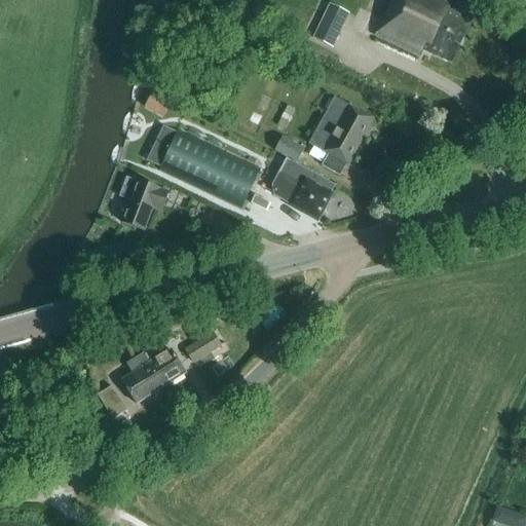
[(230,0),(229,3),(245,9),(249,0),(230,0)]
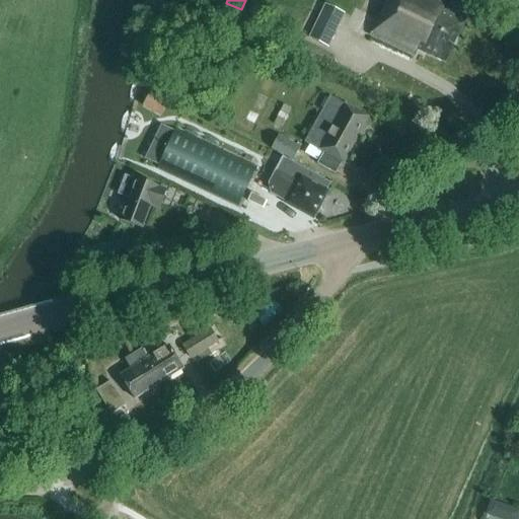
[(386,0),(375,24),(370,35),(415,57),(418,51),(445,64),(465,22),(464,22),(470,11),(451,2),(446,12),(442,11),(444,6),(432,0),(386,0)]
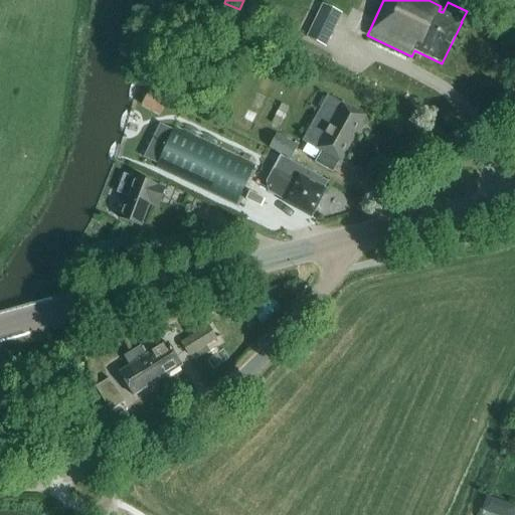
[(318,13),(306,38),(326,48),(338,23),(318,13)]
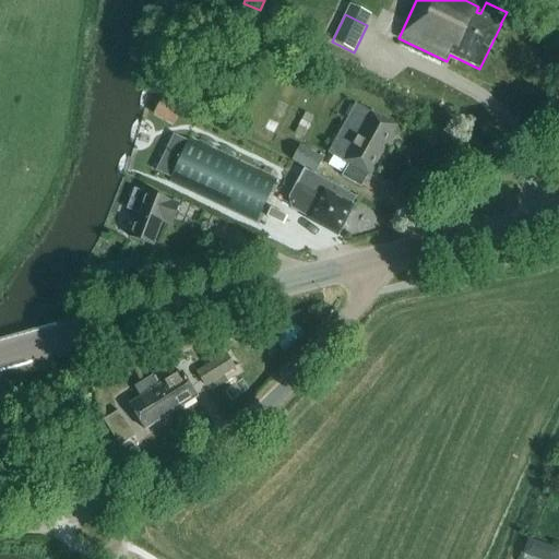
[(260,78),(264,67),(258,62),(252,73),(260,78)]
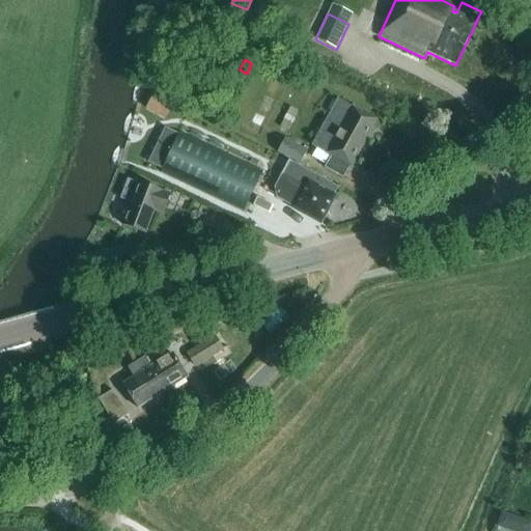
[(338,101),(313,145),(333,157),(327,169),(343,178),(350,167),(351,167),(376,121),(353,108),(353,109),(338,101)]
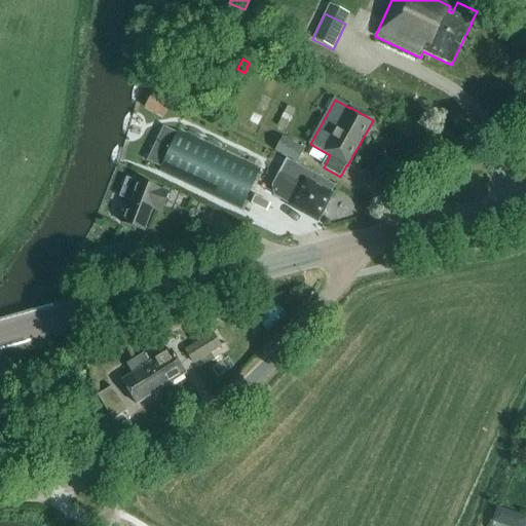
[(163,127),(147,162),(160,168),(177,134),(163,127)]
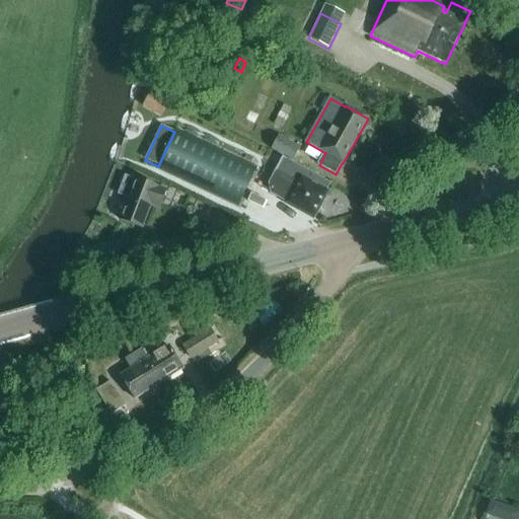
[(157,167),(194,186),(238,207),(257,167),(211,146),(175,129),(174,132),(158,166),(157,167)]
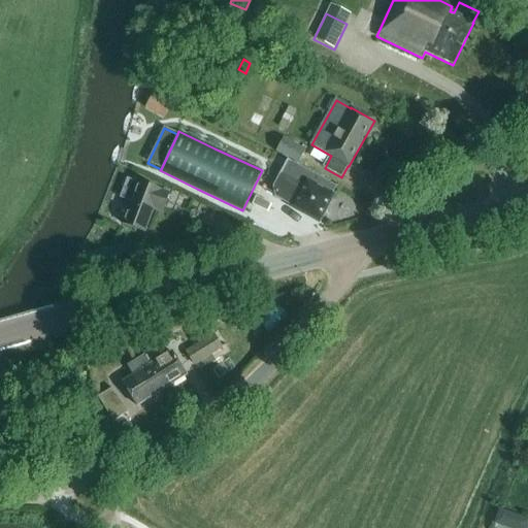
[(305,152),(284,140),(276,155),(298,166),(305,152)]
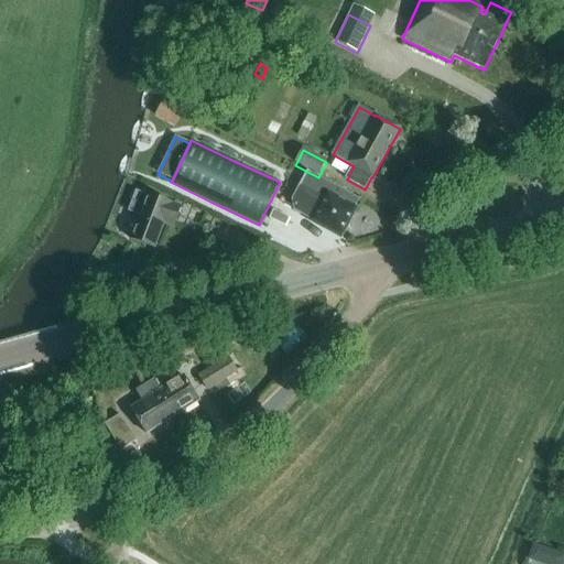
[(355,209),(354,209),(359,199),(333,186),(306,172),(300,187),(324,201),(313,221),(339,236),(355,209)]
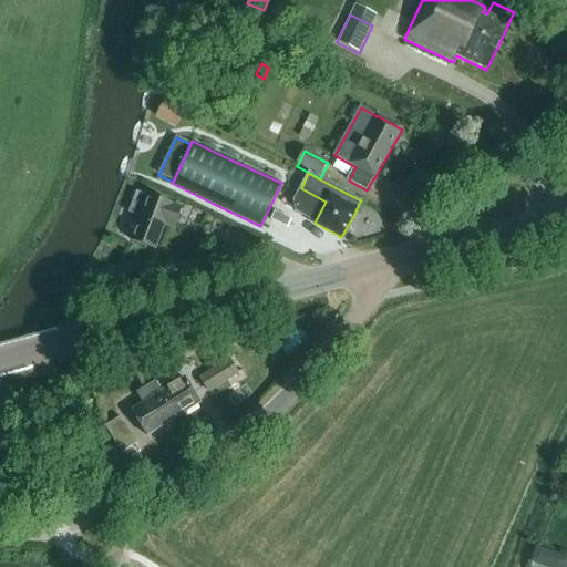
[(129,214),(140,217),(131,240),(155,249),(164,227),(173,230),(176,220),(181,209),(143,195),(136,192),(129,214)]
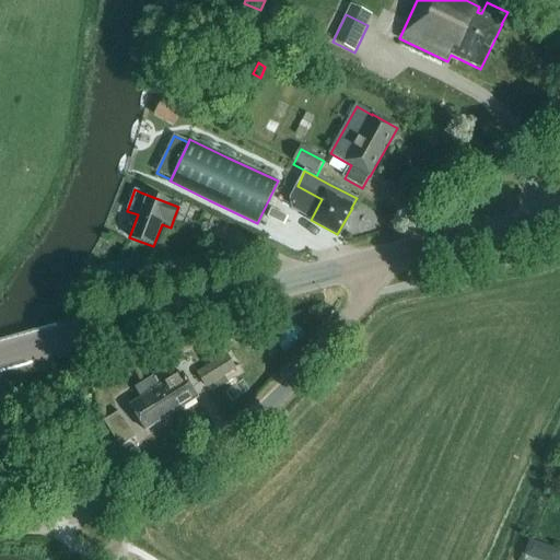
[(205,369),(198,373),(207,387),(234,370),(234,369),(225,356),(205,369)]
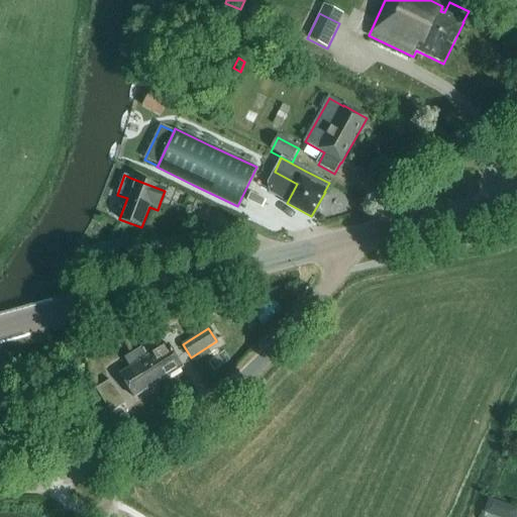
[(147,347),(143,350),(163,381),(183,369),(168,344),(160,350),(158,346),(160,344),(151,331),(141,338),(142,340),(147,347)]
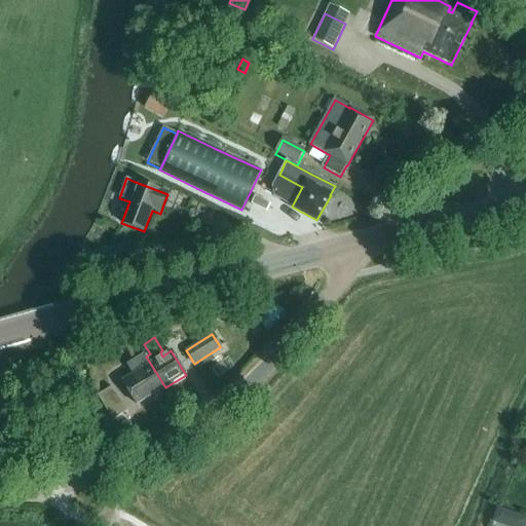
[(165,387),(146,357),(144,354),(144,355),(127,365),(134,374),(121,381),(137,405),(165,387)]
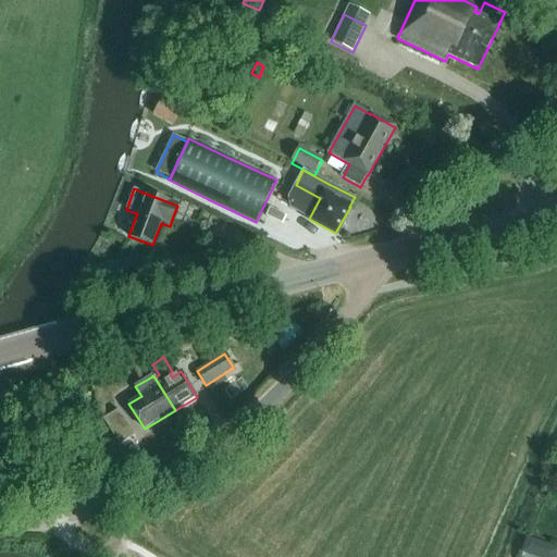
[(135,435),(119,410),(104,419),(120,445),(135,435)]
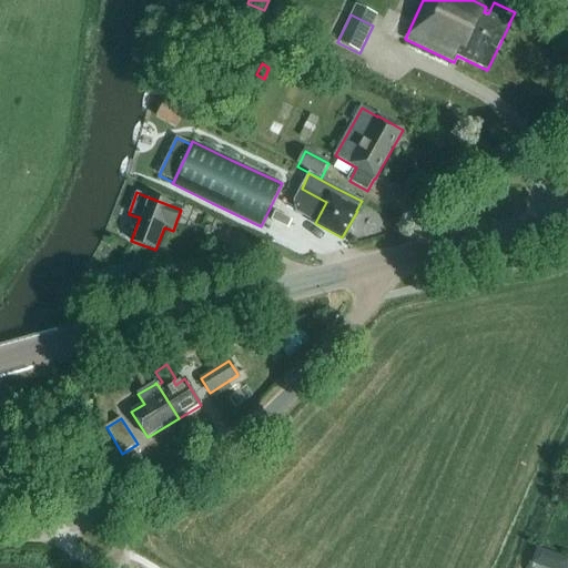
[(567,558),(555,554),(551,561),(554,567),(567,567),(567,558)]
